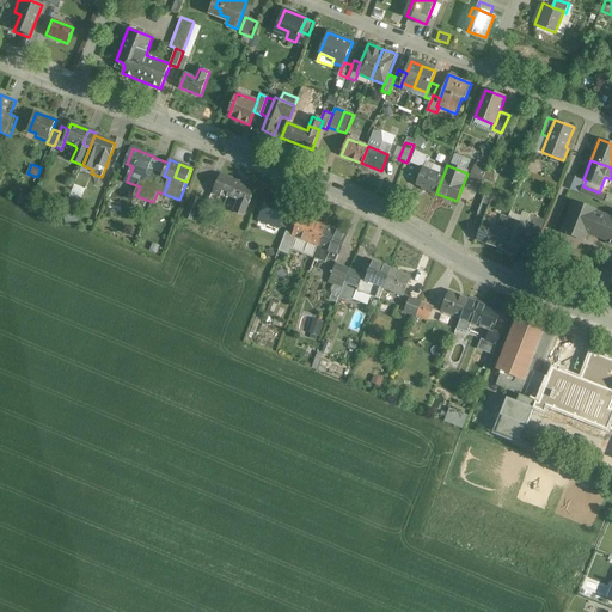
[(444,175),(423,167),(416,185),(436,194),(444,175)]
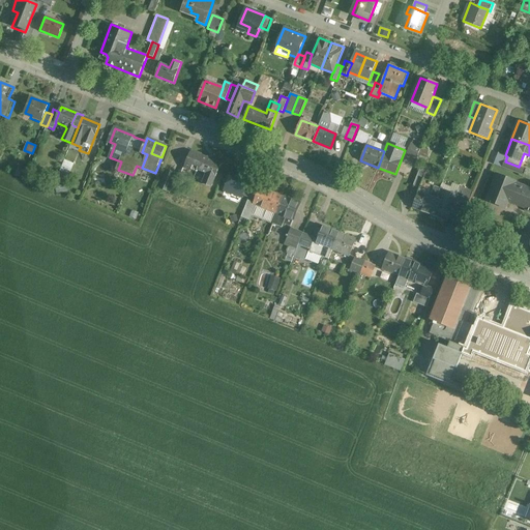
[(420,149),(411,145),(407,156),(416,160),(420,149)]
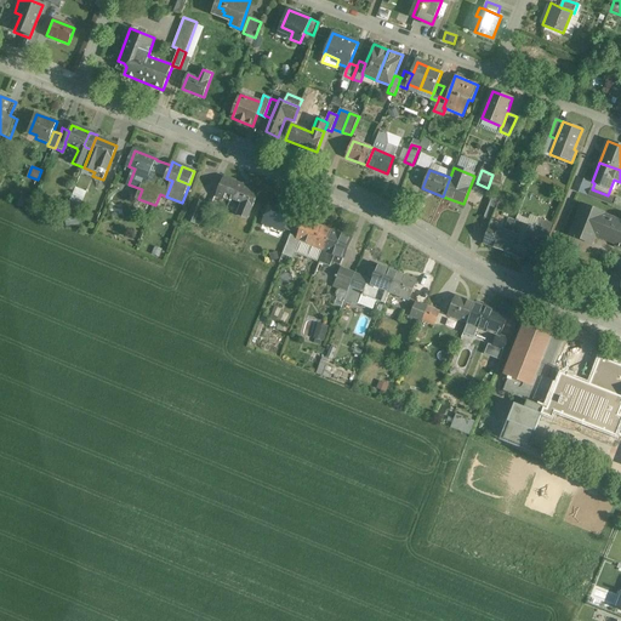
[(258,193),(224,178),(217,197),(231,201),(232,199),(252,208),(258,193)]
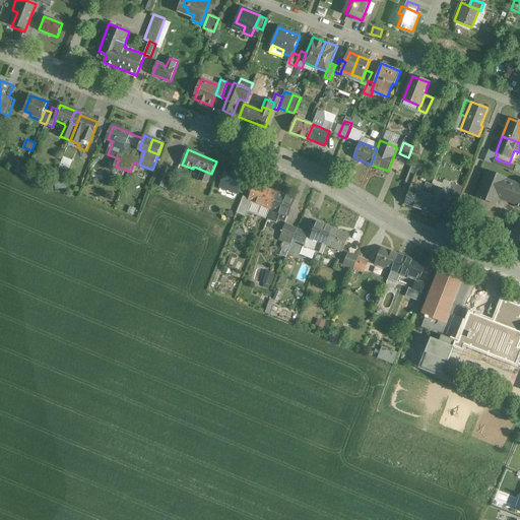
[(496,152),(490,150),(485,161),(493,165),(496,158),(498,153),(496,152)]
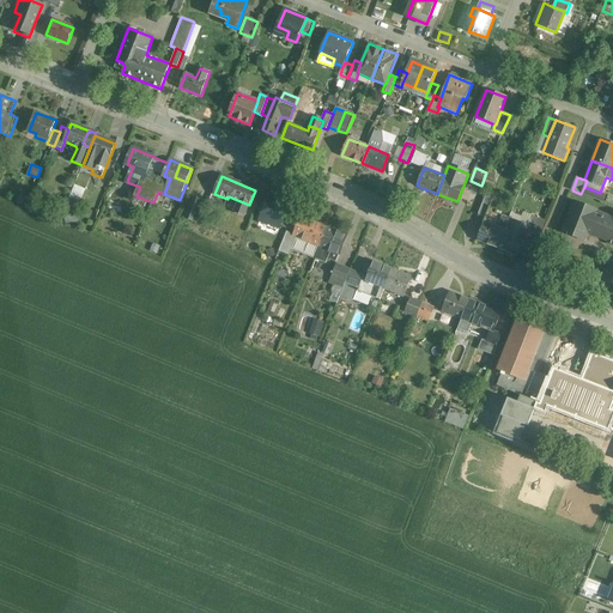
[(600,193),(584,187),(581,194),(601,202),(605,194),(600,193)]
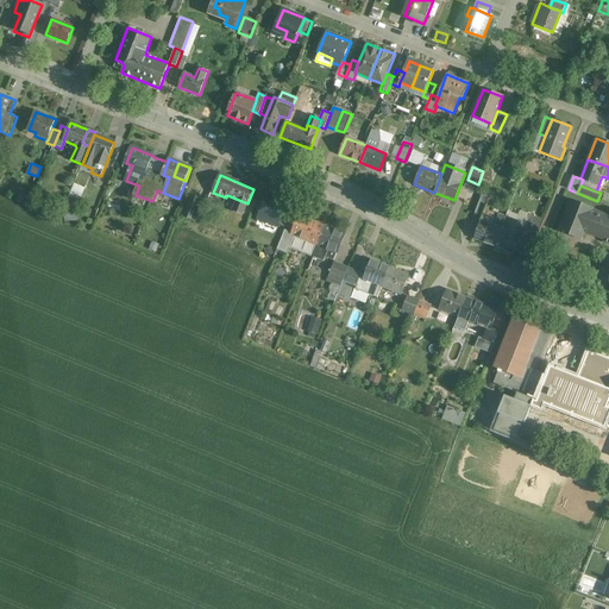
[(201,199),(189,194),(180,215),(193,220),(201,199)]
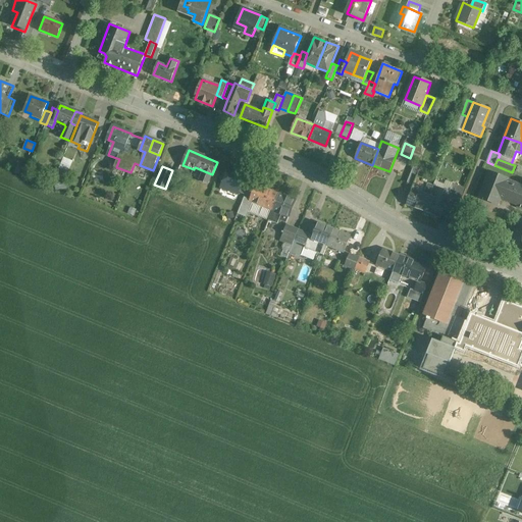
[(247,173),(229,167),(221,187),(222,188),(223,190),(226,191),(229,190),(239,194),(239,193),(245,177),(247,173)]
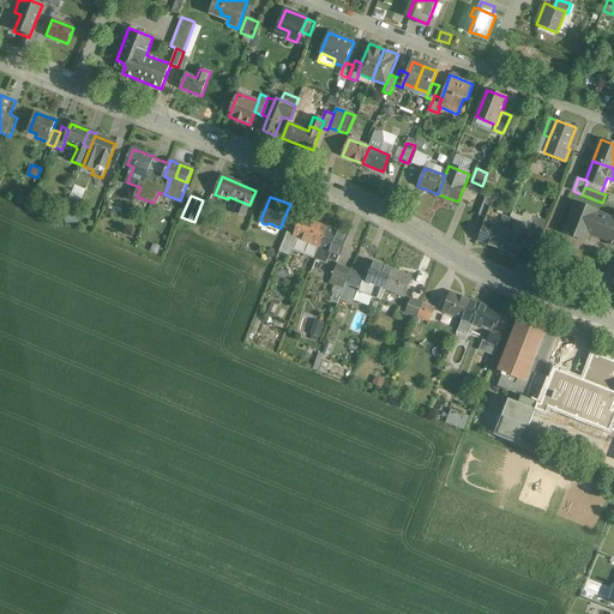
[(494,200),(486,197),(479,216),(486,218),(491,208),(494,200)]
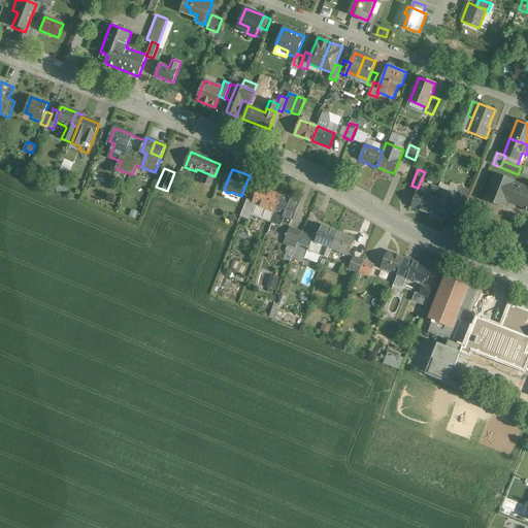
[(513,182),(496,174),(486,200),(503,207),(506,200),(524,206),(523,209),(527,211),(527,188),(513,183),(513,182)]
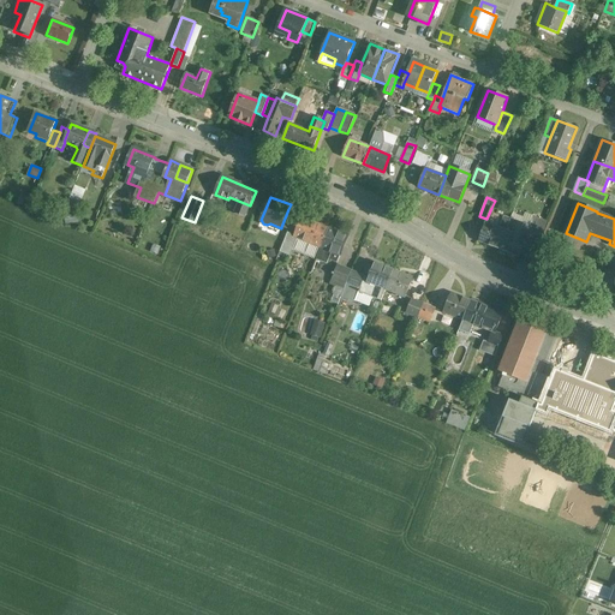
[(491,208),(487,219),(484,224),(485,224),(478,242),(499,249),(511,219),(497,214),(499,212),(491,208)]
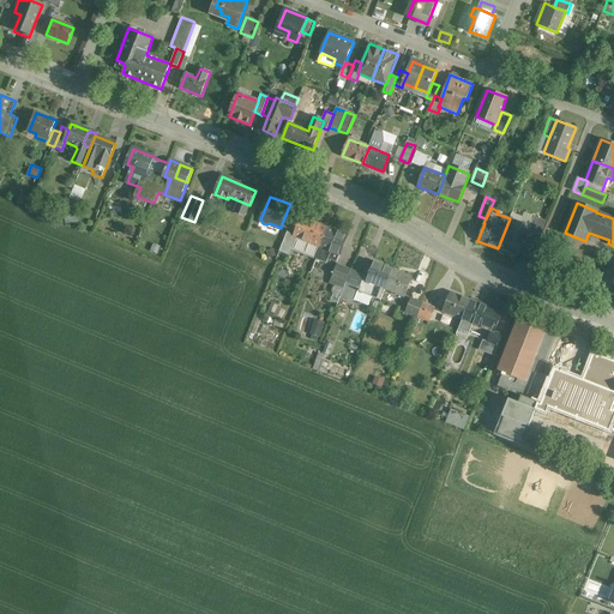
[(288,209),(281,227),(288,229),(295,211),(288,209)]
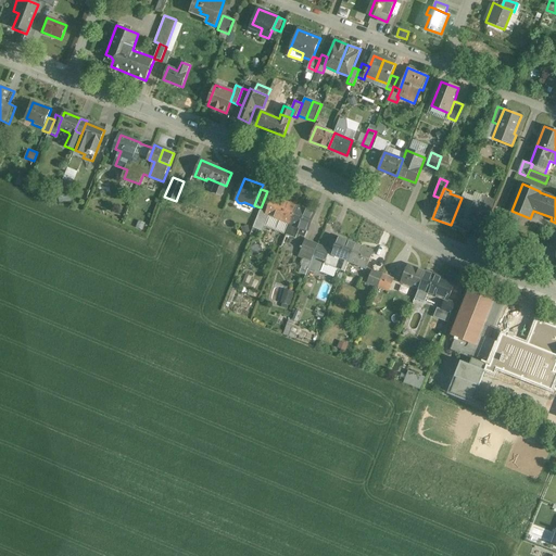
[(298,206),(273,197),(266,213),(265,215),(269,216),(290,225),(298,206)]
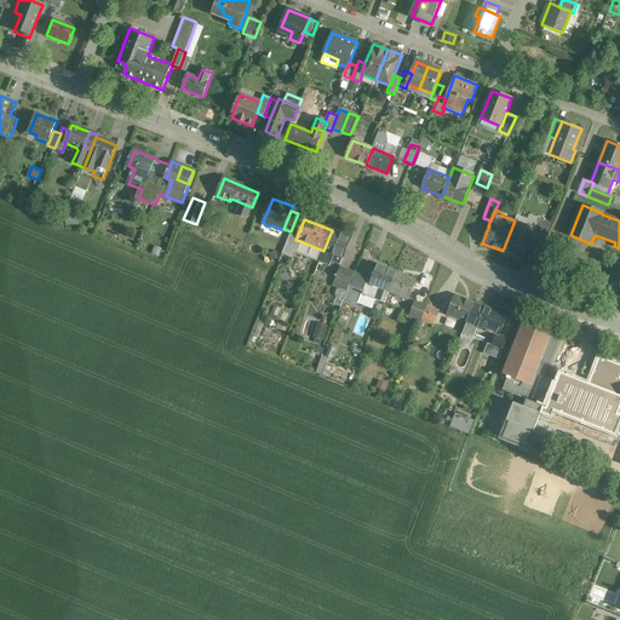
[(554,225),(539,219),(534,229),(532,236),(546,242),(554,225)]
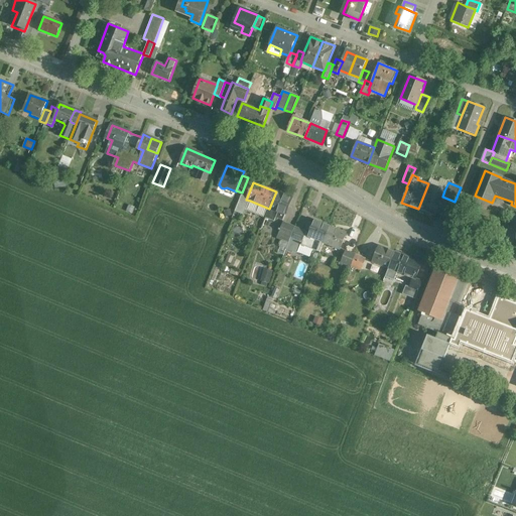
[(428,183),(418,209),(435,216),(441,201),(440,201),(442,197),(444,190),(428,183)]
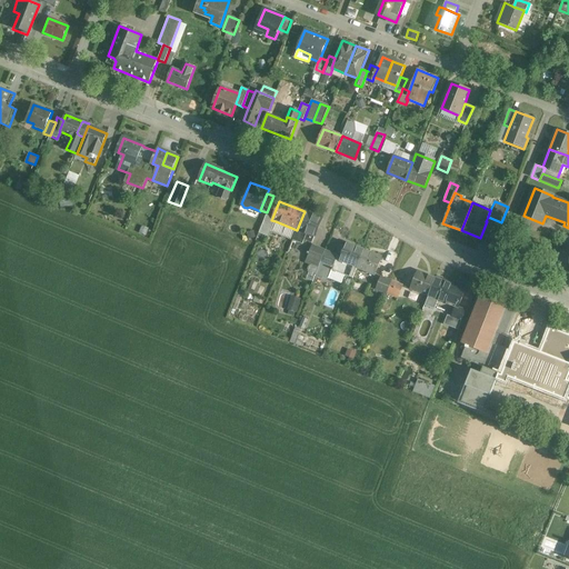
[(322,219),(305,211),(297,230),(292,240),(302,245),(303,241),(312,245),(322,219)]
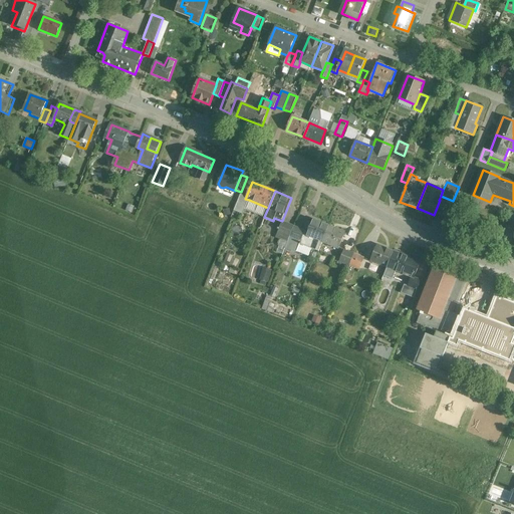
[(240,194),(234,211),(243,215),(249,200),(245,199),(246,197),(240,194)]
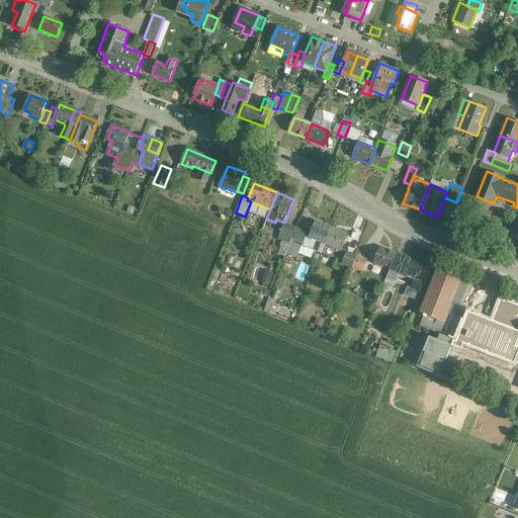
[(315,222),(310,234),(308,233),(303,246),(322,254),(325,244),(332,228),(315,222)]
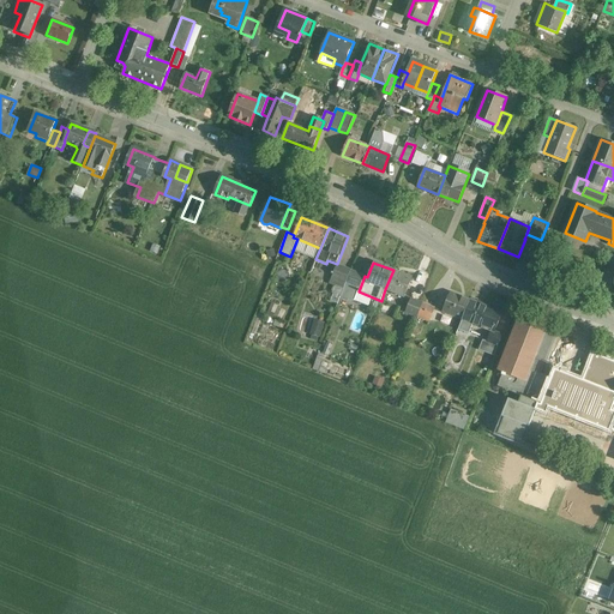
[(351,271),(337,265),(331,282),(336,284),(345,288),(351,271)]
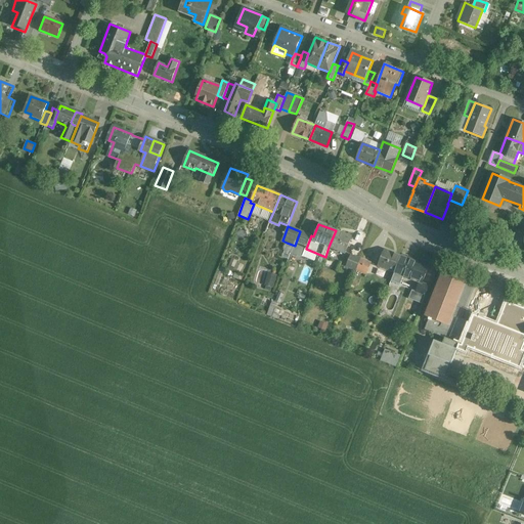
[(352,237),(336,230),(329,247),(346,254),(352,237)]
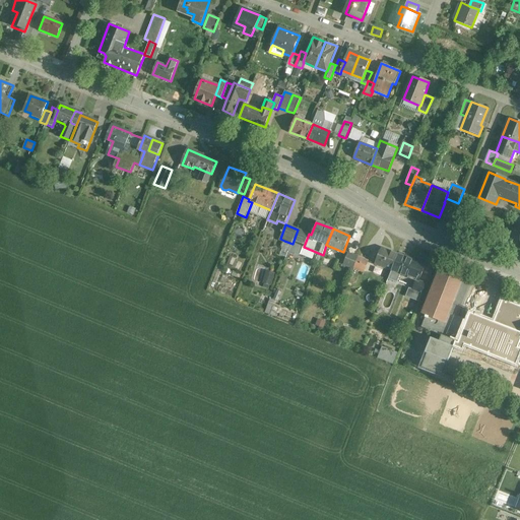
[(309,234),(298,230),(293,244),(289,251),(300,255),(304,247),(309,234)]
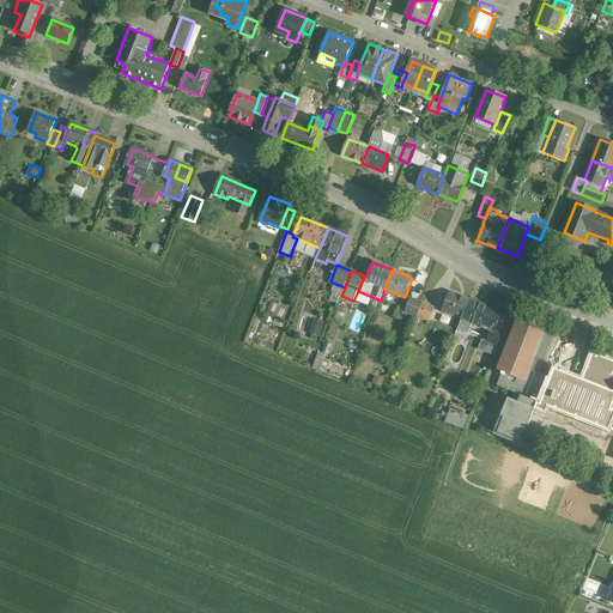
[(345,287),(335,284),(332,292),(341,296),(345,287)]
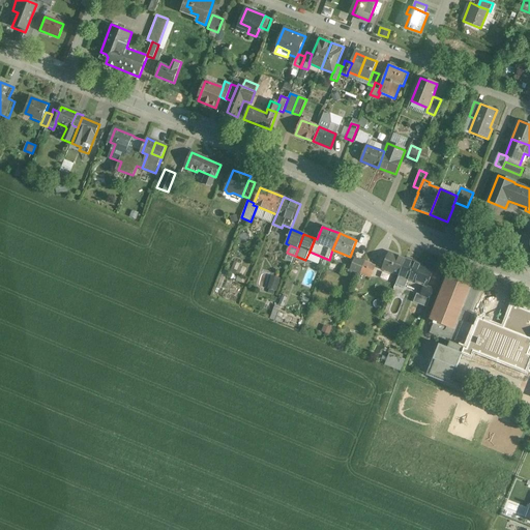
[(406,259),(389,253),(383,269),(399,275),(406,259)]
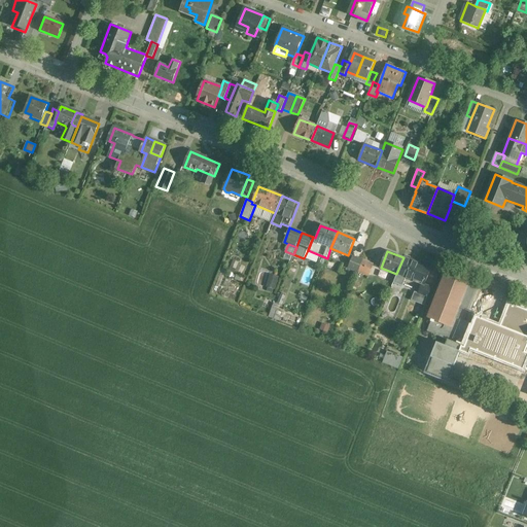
[(362,260),(352,256),(348,268),(354,270),(358,272),(362,260)]
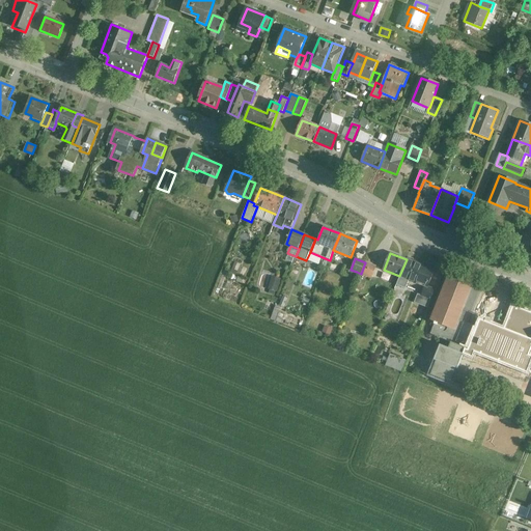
[(434,270),(407,259),(399,276),(420,284),(427,287),(434,270)]
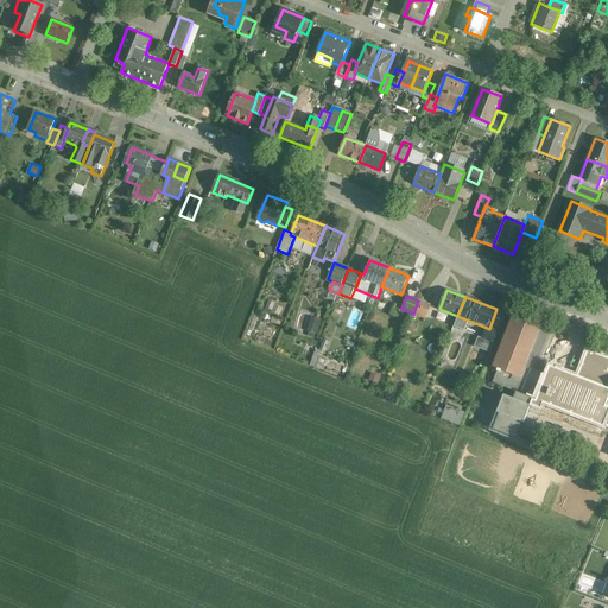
[(430,305),(418,301),(413,314),(424,318),(430,305)]
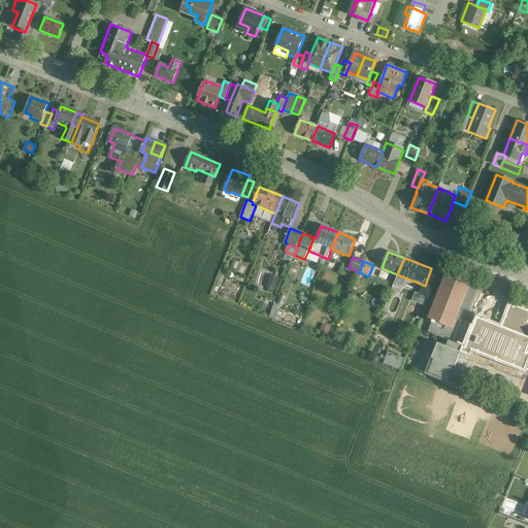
[(471,282),(447,271),(428,319),(432,321),(461,332),(465,322),(479,287),(470,284),(471,282)]
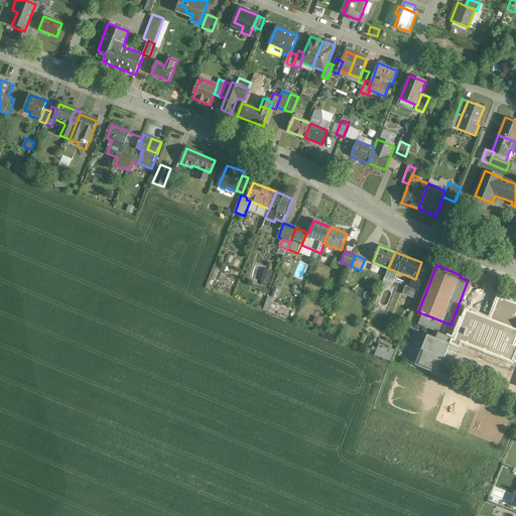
[(270,282),(273,270),(264,268),(261,280),(270,282)]
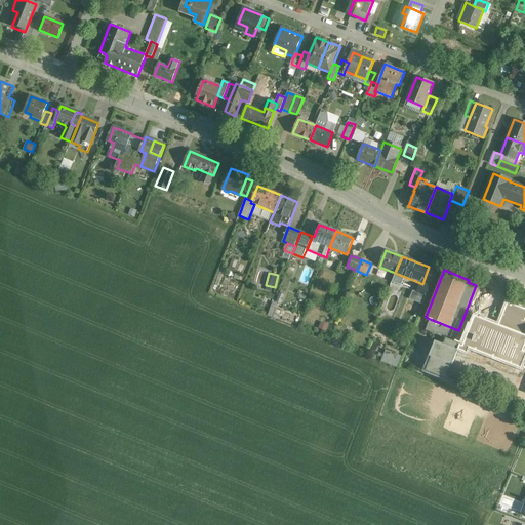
[(415,281),(408,299),(422,306),(430,287),(422,284),(415,281)]
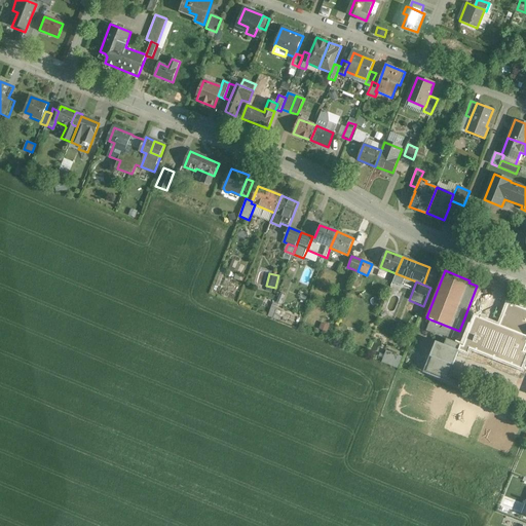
[(482,328),(473,324),(463,321),(459,331),(430,320),(426,332),(447,340),(445,345),(436,342),(436,343),(430,357),(433,358),(431,361),(426,373),(446,381),(458,386),(459,384),(447,378),(452,366),(453,366),(461,345),(506,363),(514,343),(515,341),(525,344),(525,309),(508,303),(496,333),(482,328)]
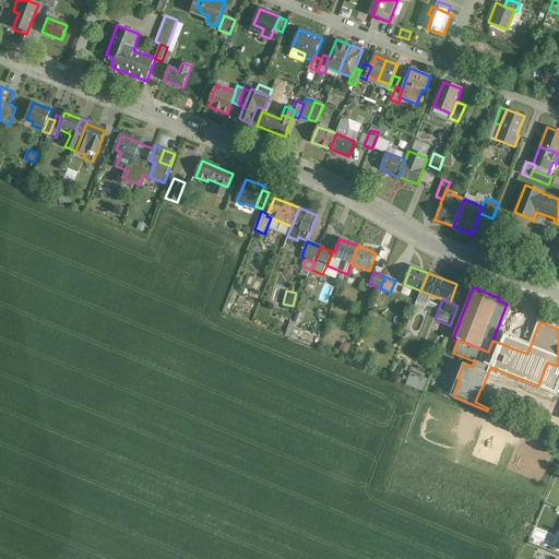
[(411,372),(407,385),(425,390),(428,378),(411,372)]
